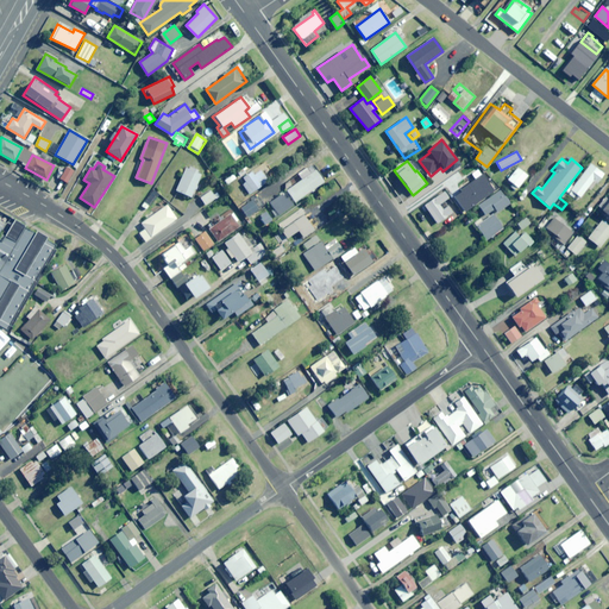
[(597,183),(604,174),(590,163),(576,183),(573,181),(566,192),(578,201),(594,181),(597,183)]
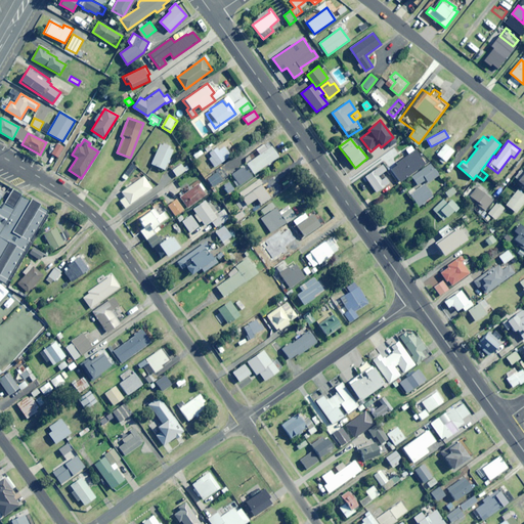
[(57,158),(63,146),(57,143),(51,154),(57,158)]
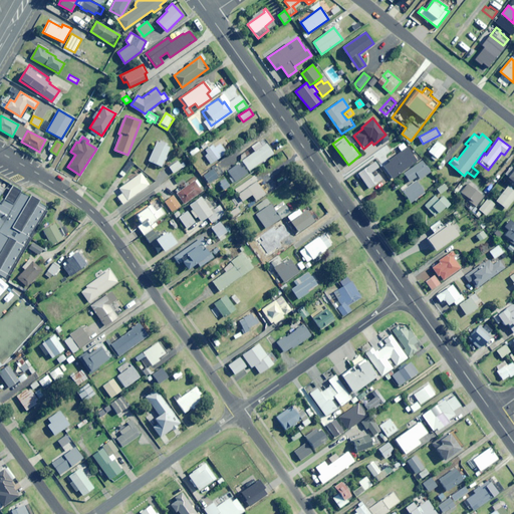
[(162,167),(171,147),(158,141),(149,161),(162,167)]
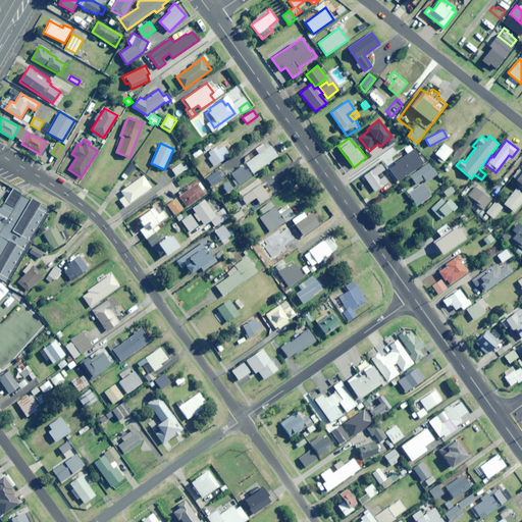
[(444,161),(453,151),(444,144),(435,154),(444,161)]
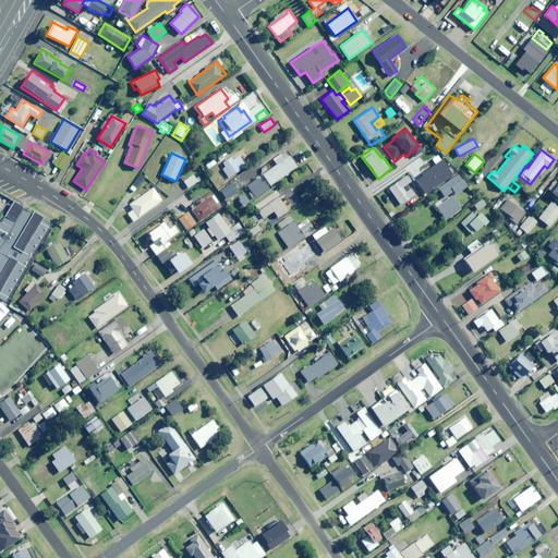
[(228,178),(245,166),(239,156),(233,160),(231,157),(222,162),(226,167),(222,169),(228,178)]
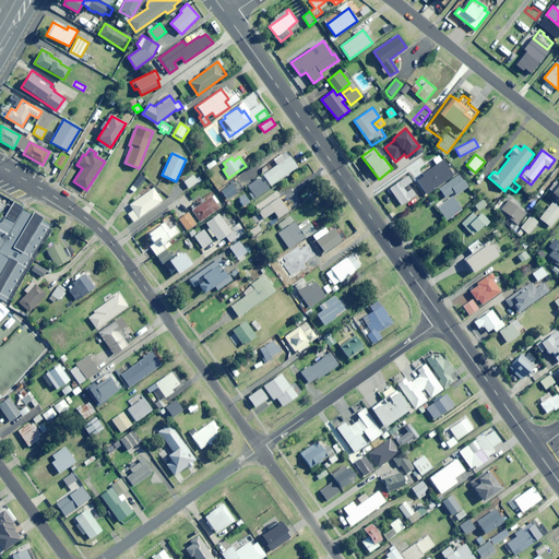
[(271,186),(297,167),(289,156),(263,175),(271,186)]
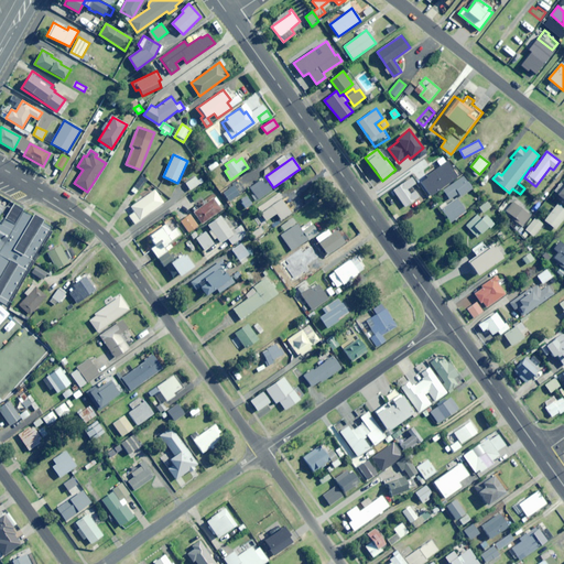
[(210,171),(218,165),(216,161),(207,167),(210,171)]
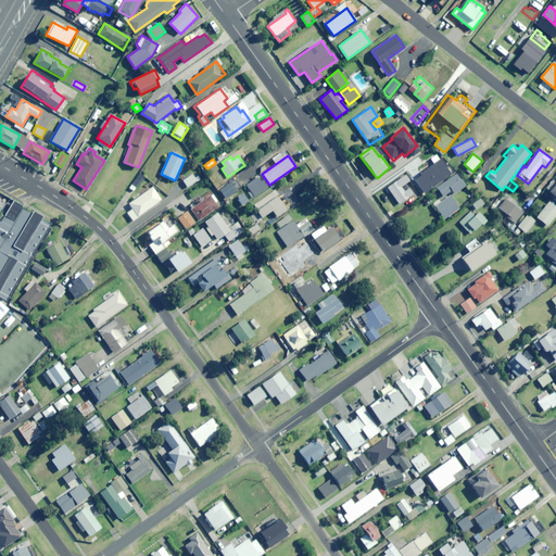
[(425,192),(443,179),(436,168),(417,181),(425,192)]
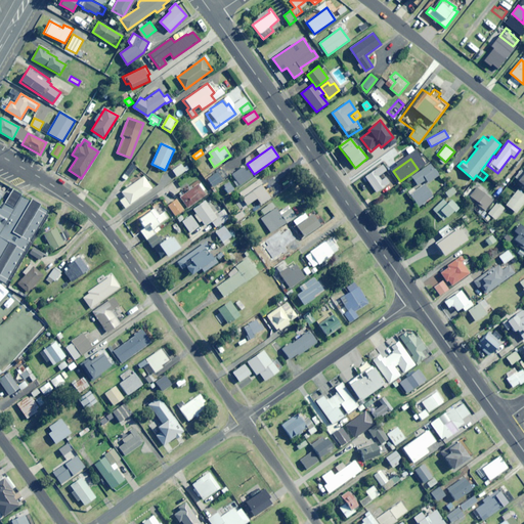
[(428,182),(439,175),(430,164),(411,176),(418,185),(426,179),(428,182)]
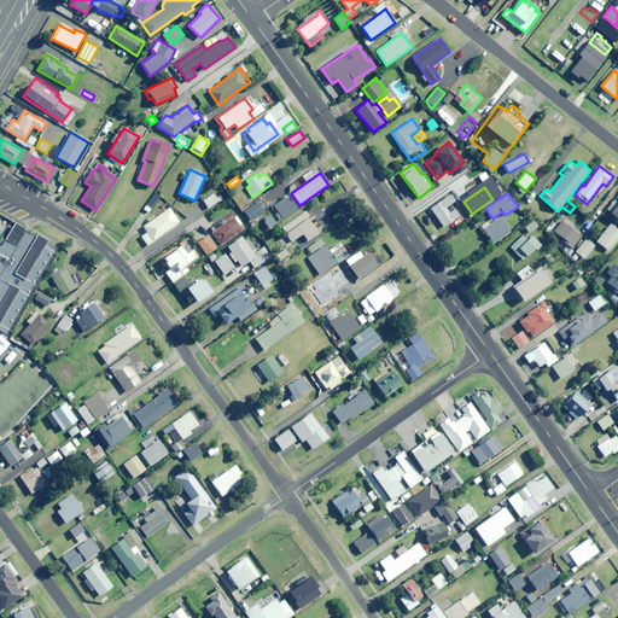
[(221,196),(217,198),(214,194),(204,200),(209,208),(223,199),(221,196)]
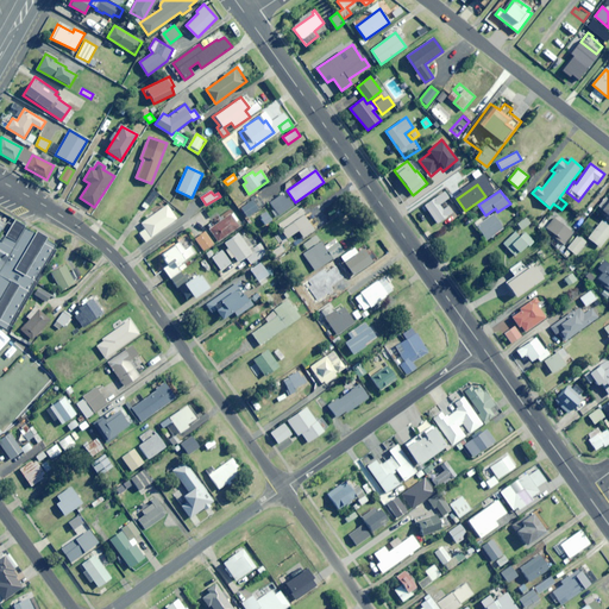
[(294,205),(284,192),(270,201),(278,215),(294,205)]
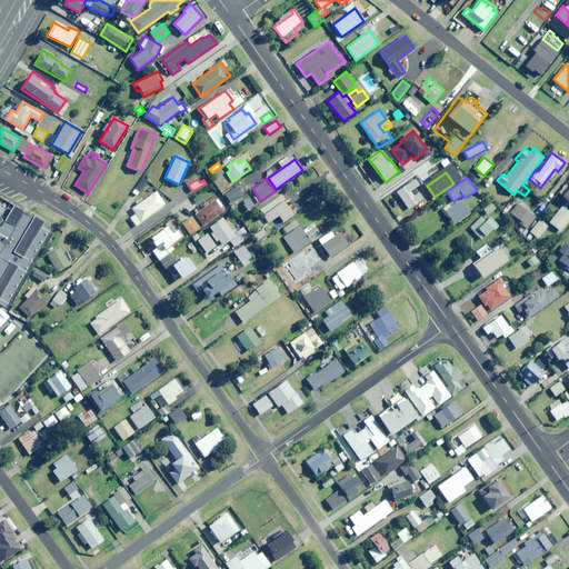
[(415,188),(419,185),(416,179),(398,191),(409,208),(422,199),(415,188)]
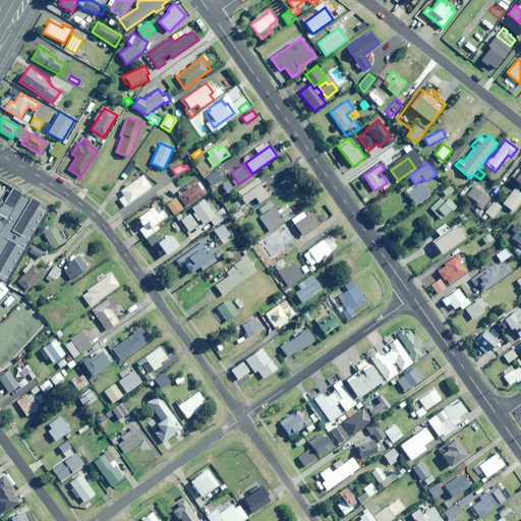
[(520,165),(512,177),(520,184),(520,165)]
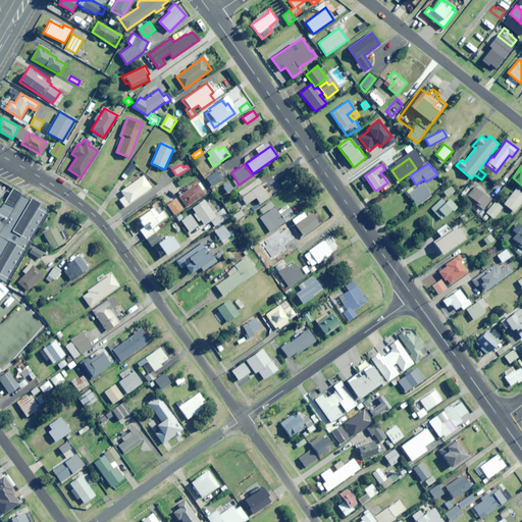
[(213,187),(227,175),(221,167),(207,178),(213,187)]
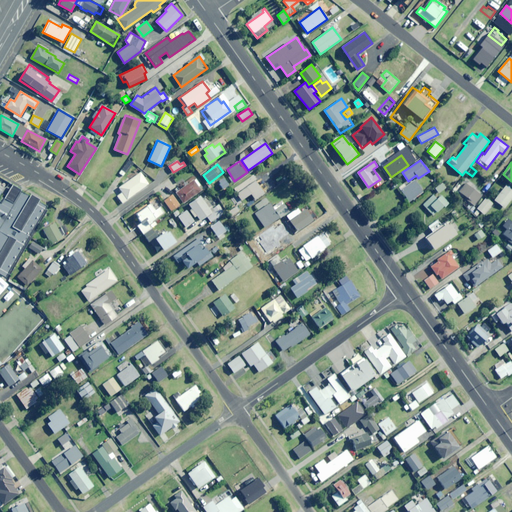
[(280,184),(287,179),(281,170),(274,175),(280,184)]
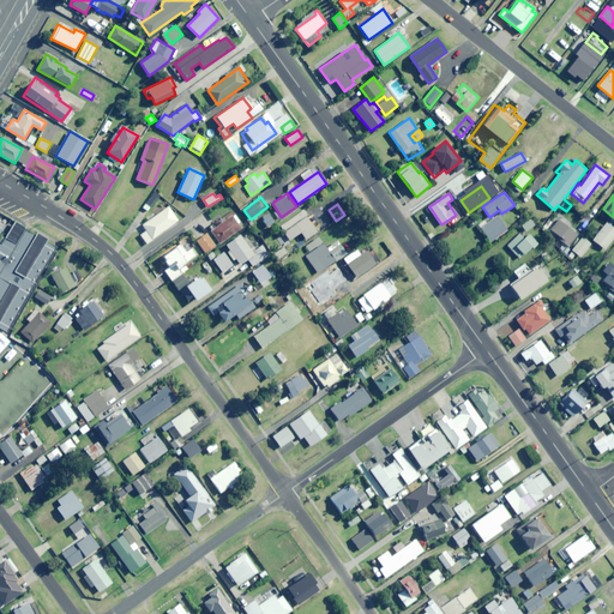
[(148,244),(179,221),(168,206),(143,226),(146,230),(140,235),(148,244)]
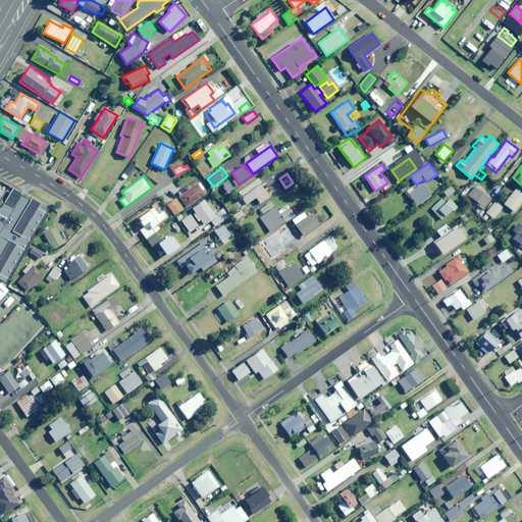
[(260,204),(271,196),(259,178),(238,194),(246,204),(255,198),(260,204)]
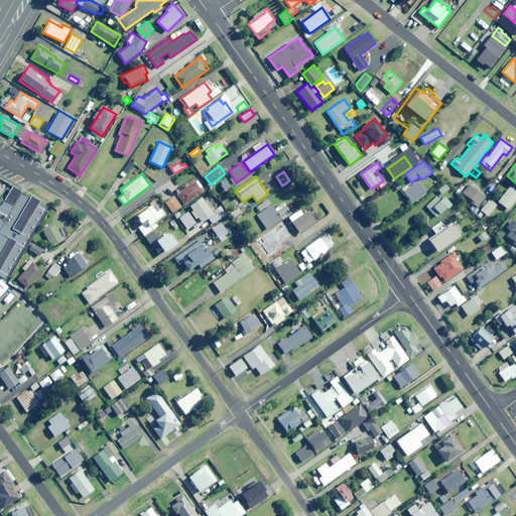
[(201,187),(202,186),(198,180),(178,194),(185,205),(203,191),(201,187)]
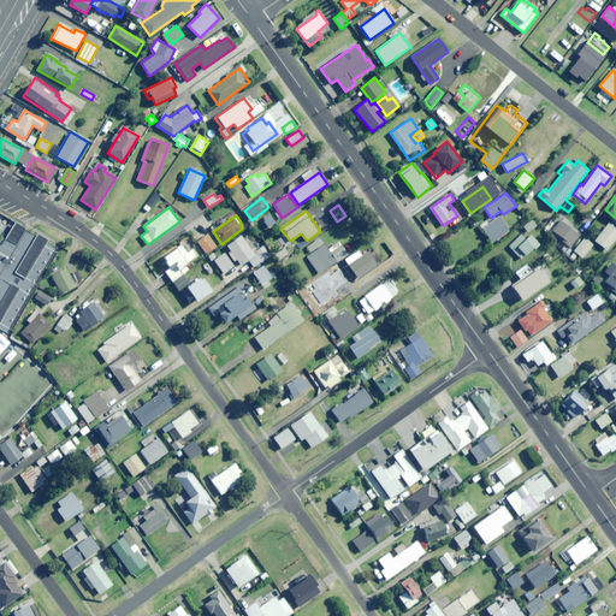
[(0,326),(6,330),(52,246),(0,217),(0,326)]
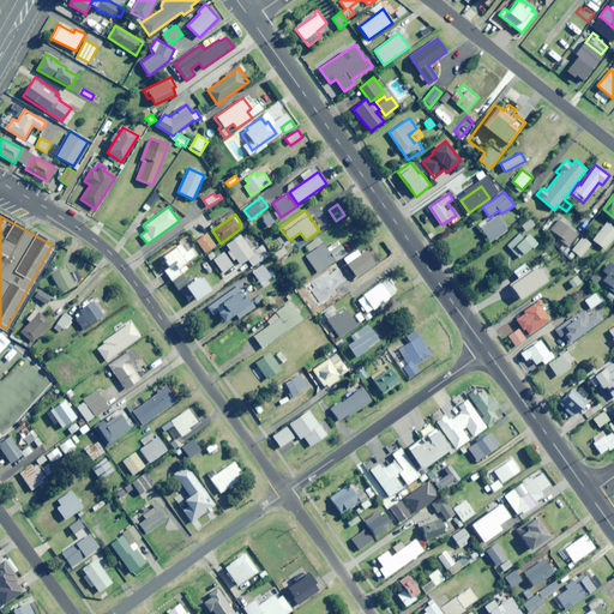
[(491,241),(507,230),(498,216),(480,228),(491,241)]
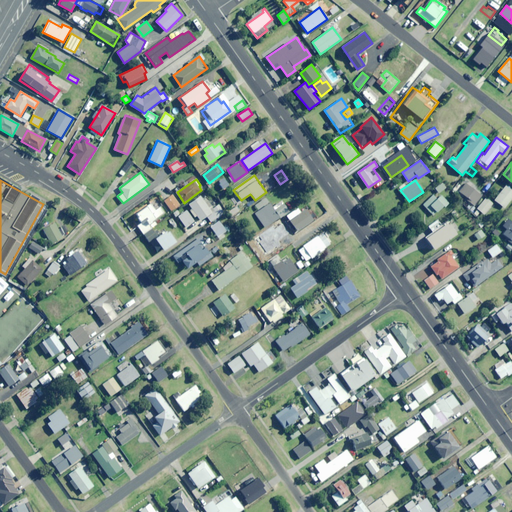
[(439,193),(445,188),(442,183),(435,188),(439,193)]
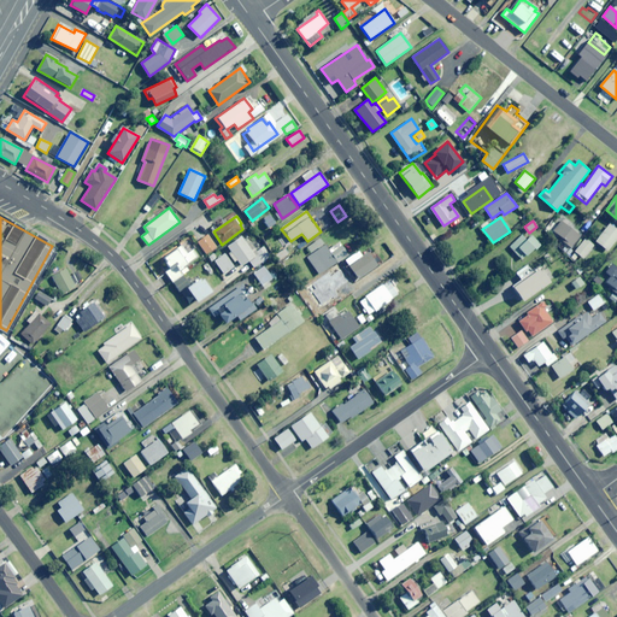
[(573,246),(581,235),(563,222),(554,231),(573,246)]
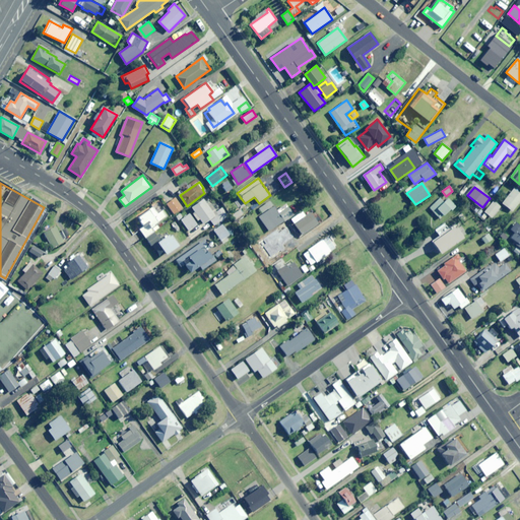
[(512,211),(519,201),(519,193),(514,189),(502,203),(512,211)]
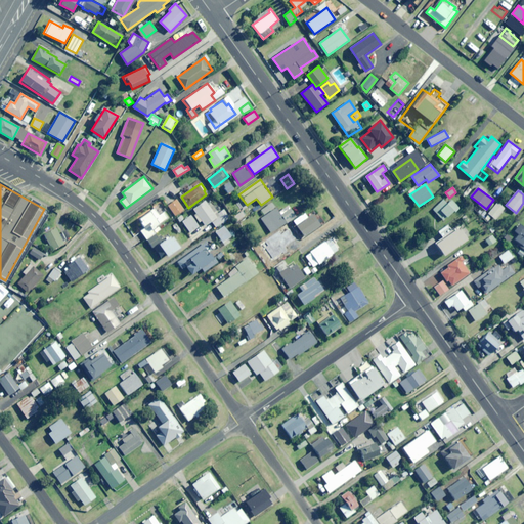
[(450,200),(446,204),(442,199),(432,209),(443,220),(453,211),(454,212),(459,208),(450,200)]
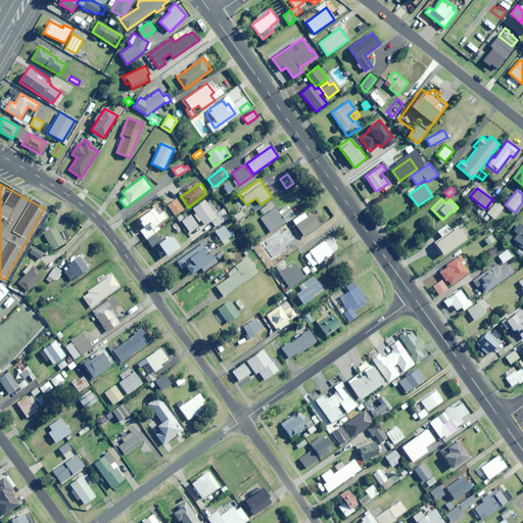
[(175,215),(184,209),(177,199),(168,204),(175,215)]
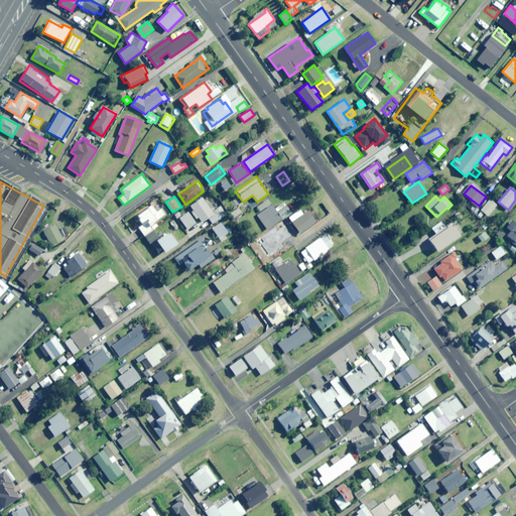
[(209,218),(213,224),(226,214),(221,207),(215,211),(208,202),(206,203),(202,198),(189,207),(198,218),(199,217),(203,222),(209,218)]
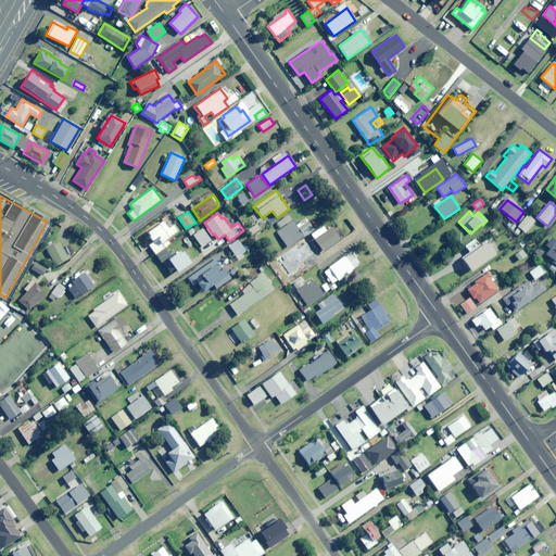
[(306,218),(295,225),(289,215),(273,225),(288,248),(314,230),(306,218)]
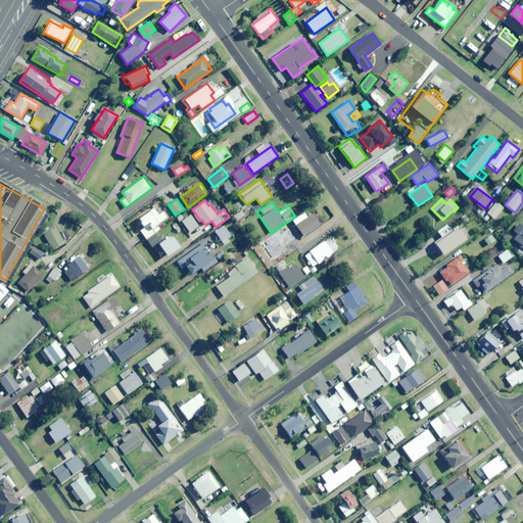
[(494,219),(503,207),(495,202),(483,218),(487,221),(490,216),(494,219)]
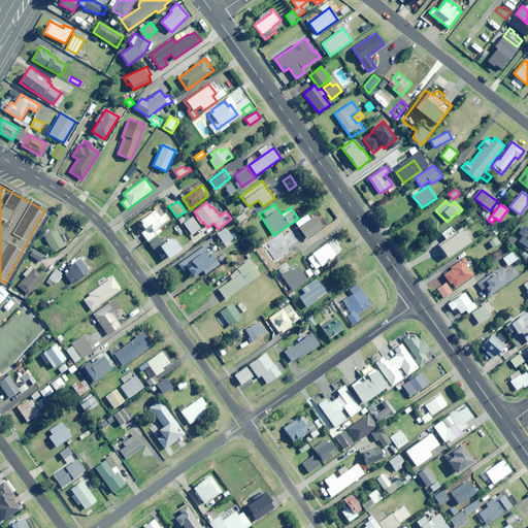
[(141,233),(149,242),(157,236),(153,231),(169,220),(165,213),(160,217),(155,209),(139,221),(145,230),(141,233)]
